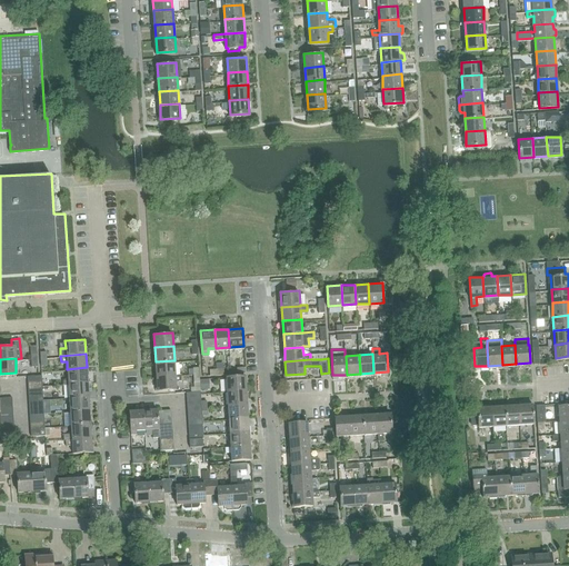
[(156,361),(157,375),(176,374),(175,360),(156,361)]
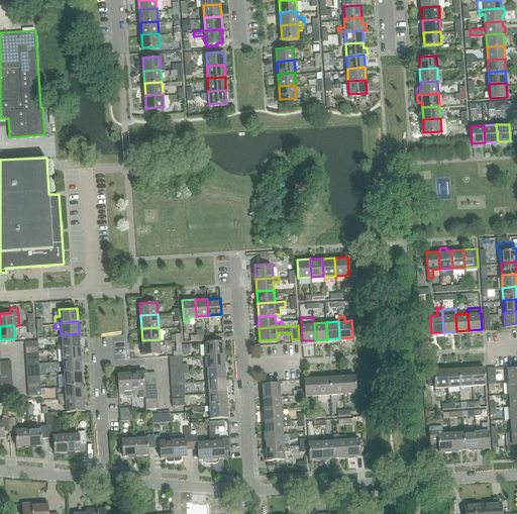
[(62,341),(59,342),(57,343),(57,347),(62,347),(80,346),(79,333),(61,335),(62,341)]
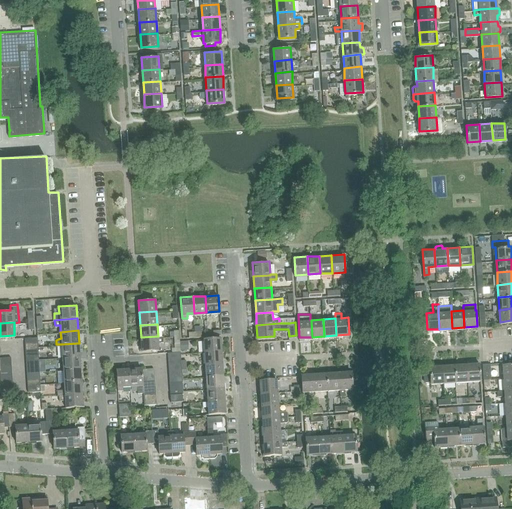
[(158,336),(141,337),(142,350),(159,349),(158,341),(163,341),(162,336),(158,336)]
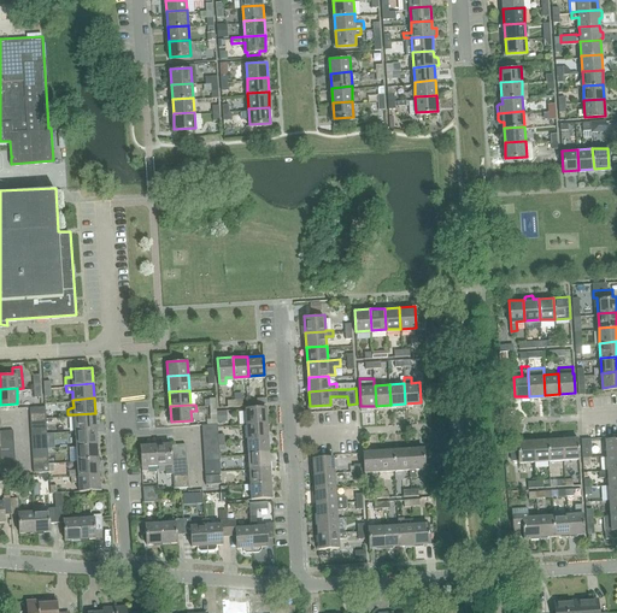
[(246,406),(246,423),(268,422),(266,405),(246,406)]
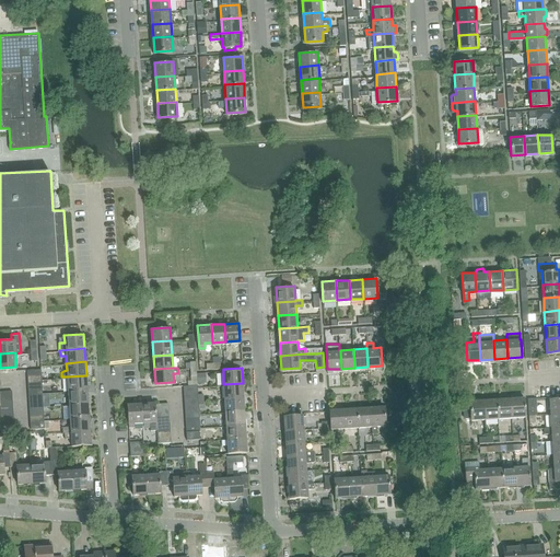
[(67,376),(68,391),(88,389),(86,375),(67,376)]
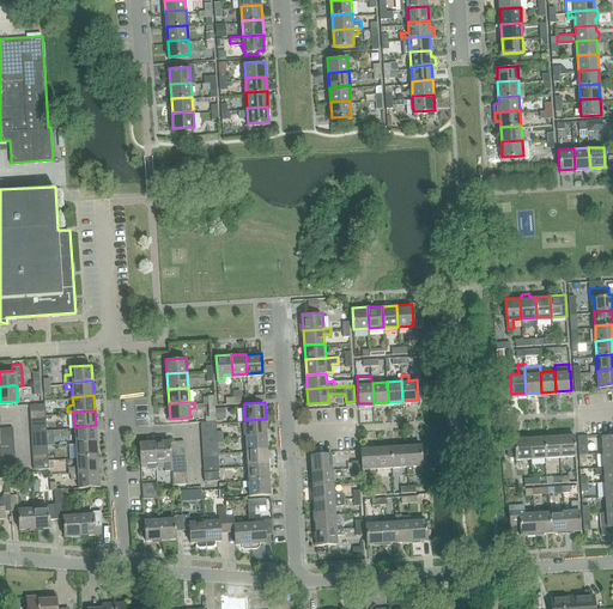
[(244,420),(246,434),(266,433),(266,419),(244,420)]
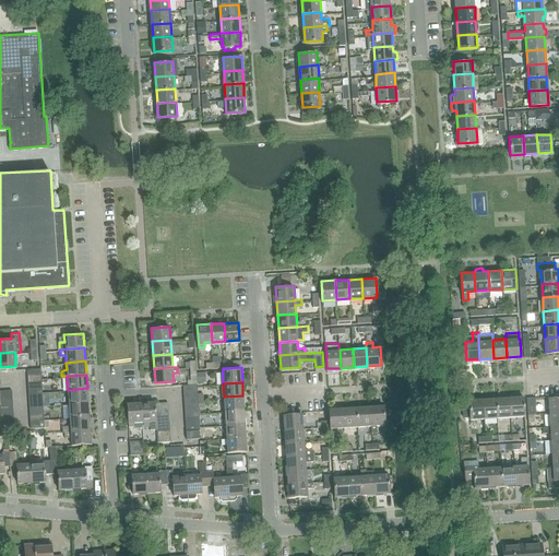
[(68,390),(69,403),(87,402),(87,388),(68,390)]
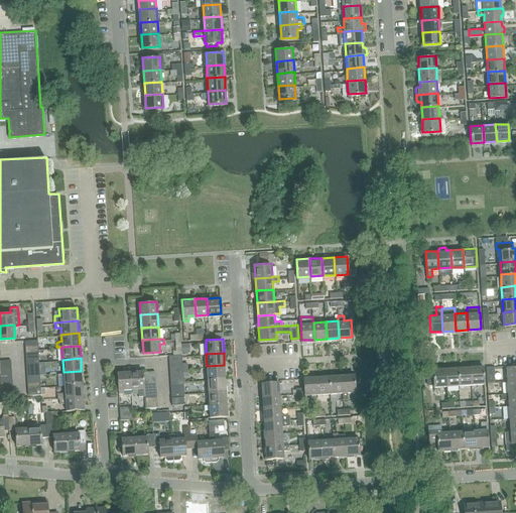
[(207,366),(208,378),(225,377),(224,365),(207,366)]
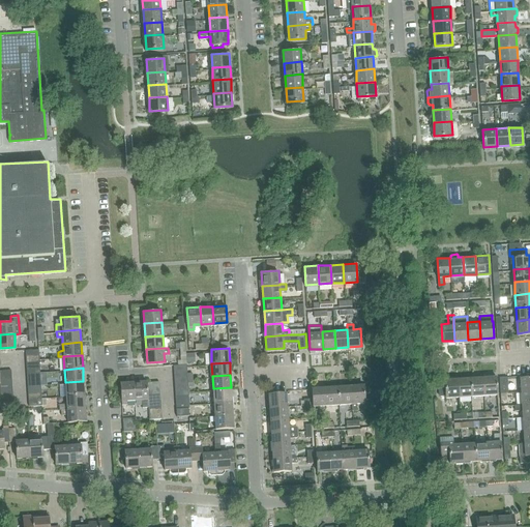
[(497,375),(483,376),(484,392),(498,392),(497,375)]
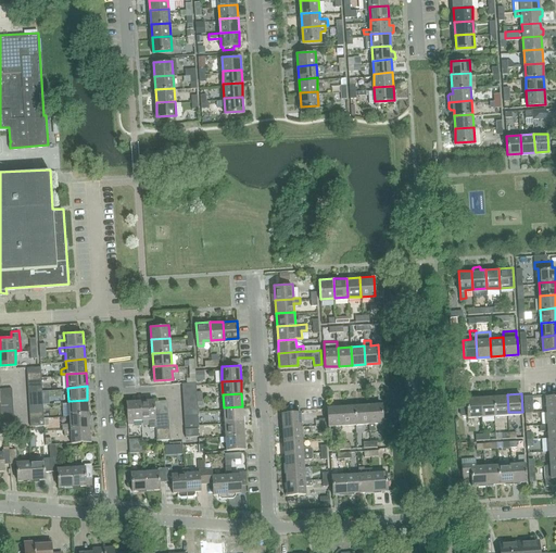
[(525,411),(531,410),(533,410),(532,393),(523,393),(525,411)]
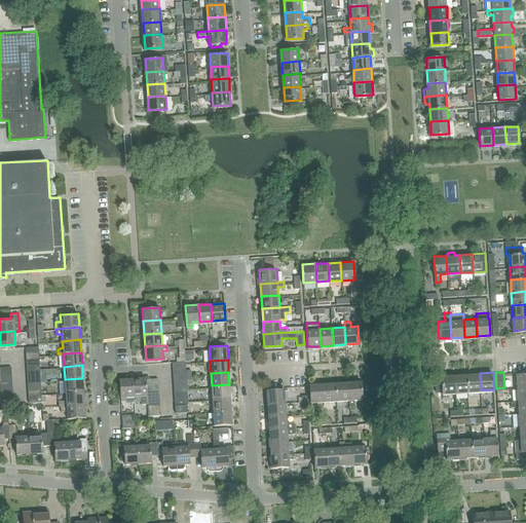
[(525,372),(517,373),(517,387),(525,386),(525,372)]
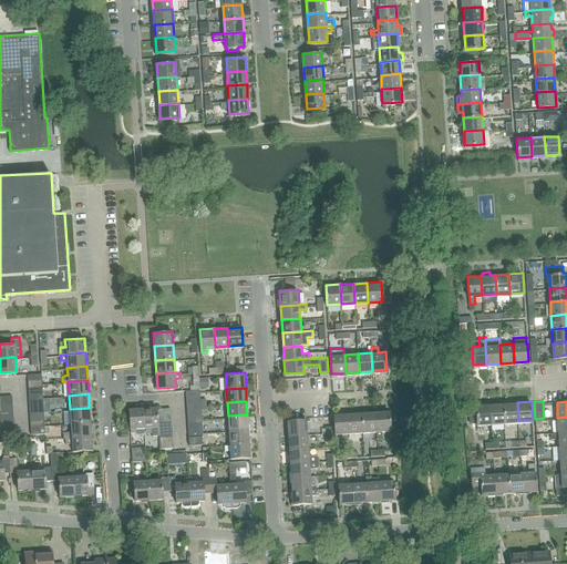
[(517,402),(503,403),(504,421),(518,420),(517,402)]
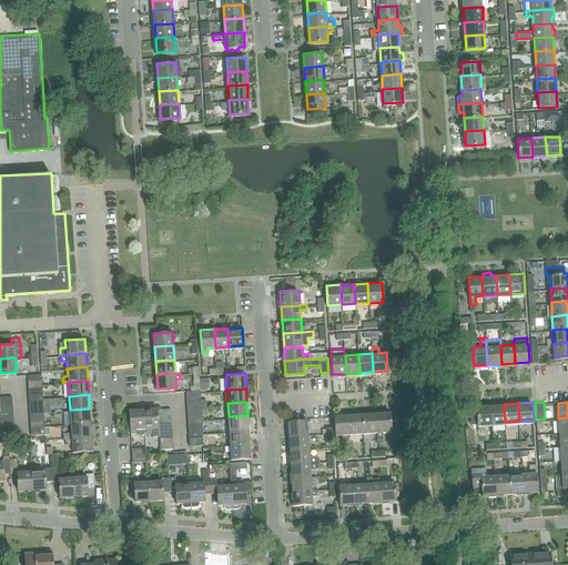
[(504,404),(490,405),(492,423),(505,422),(504,404)]
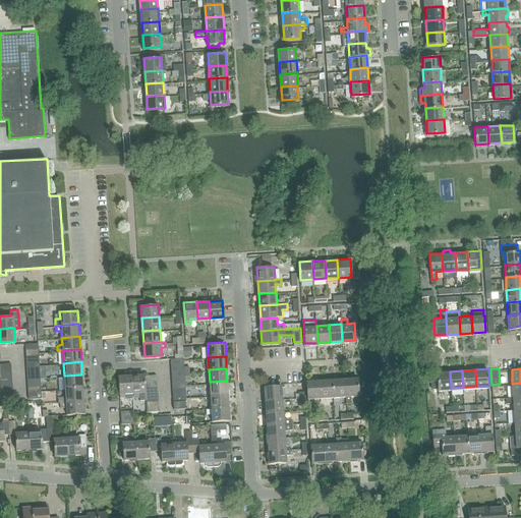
[(451,388),(450,371),(437,371),(438,378),(433,378),(431,380),(431,386),(433,388),(438,388),(439,389),(451,388)]
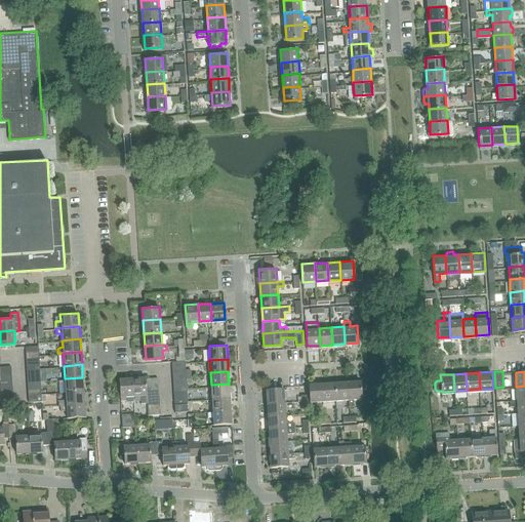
[(146,376),(131,377),(133,395),(140,395),(140,401),(147,401),(147,396),(147,394),(147,390),(146,384),(146,376)]
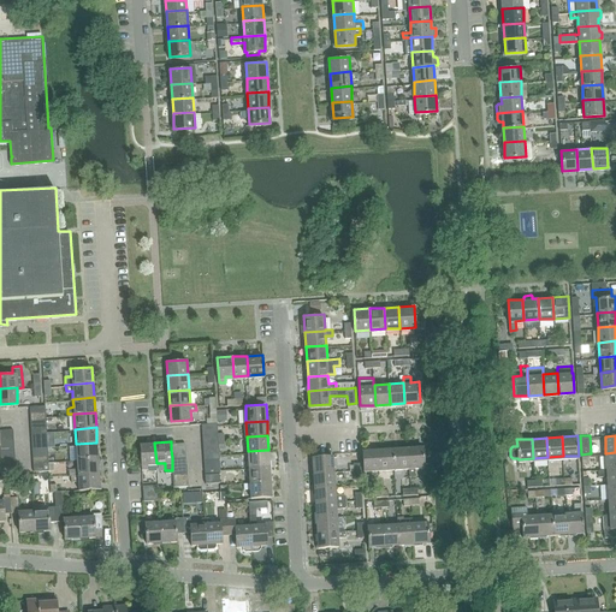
[(76,444),(77,458),(98,457),(96,443),(76,444)]
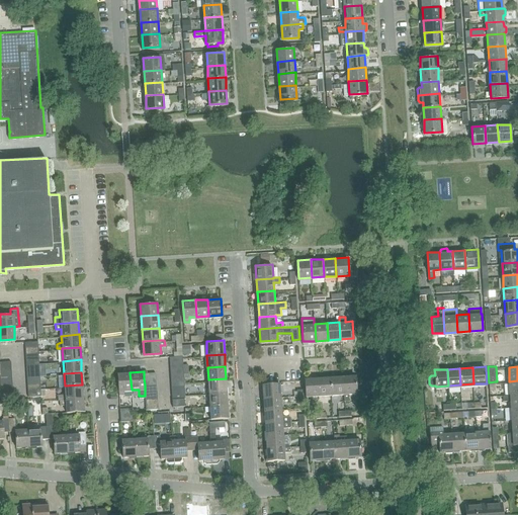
[(124,394),(124,391),(132,390),(130,372),(117,373),(118,394),(124,394)]
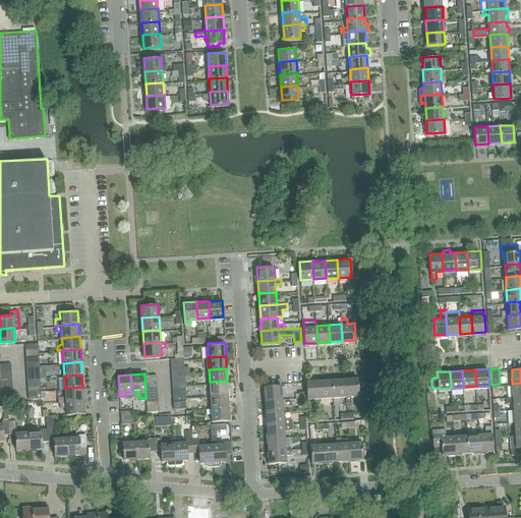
[(351,401),(351,395),(359,394),(358,377),(344,378),(345,395),(346,401),(351,401)]
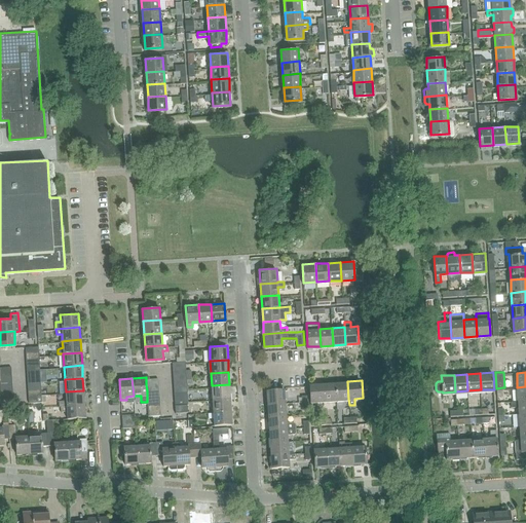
[(337,400),(348,399),(347,381),(335,382),(337,400)]
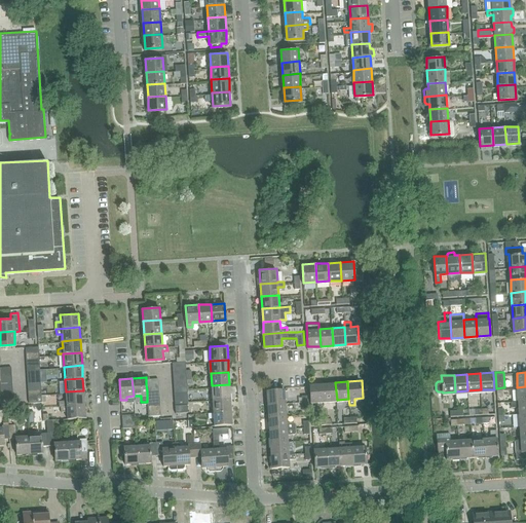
[(324,400),(337,400),(335,382),(323,383),(324,400)]
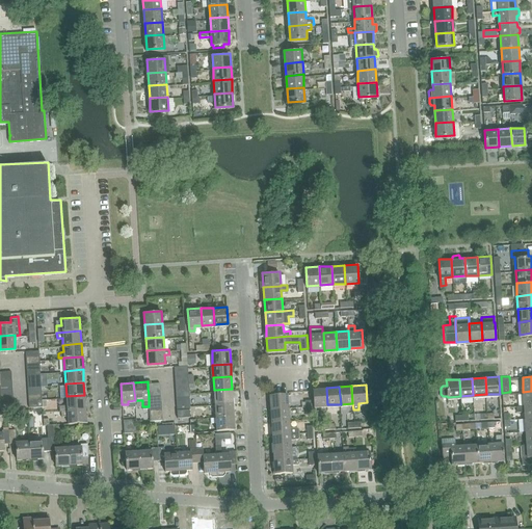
[(315,405),(327,404),(326,388),(314,388),(315,405)]
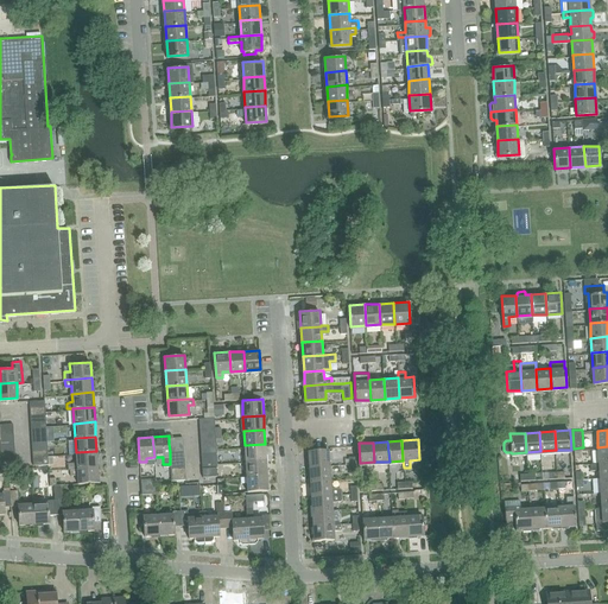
[(245,445),(246,459),(266,458),(265,444),(245,445)]
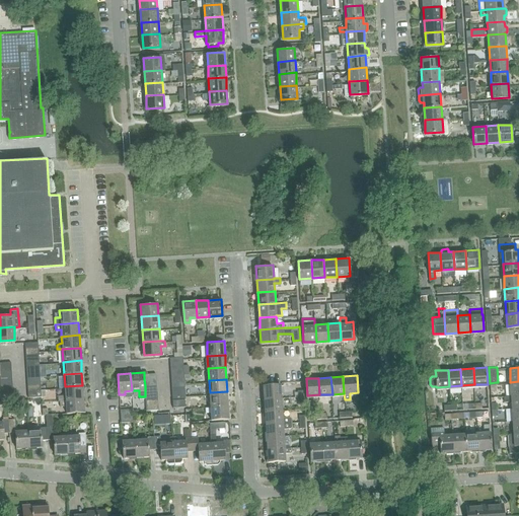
[(518,381),(510,382),(511,394),(518,393),(518,381)]
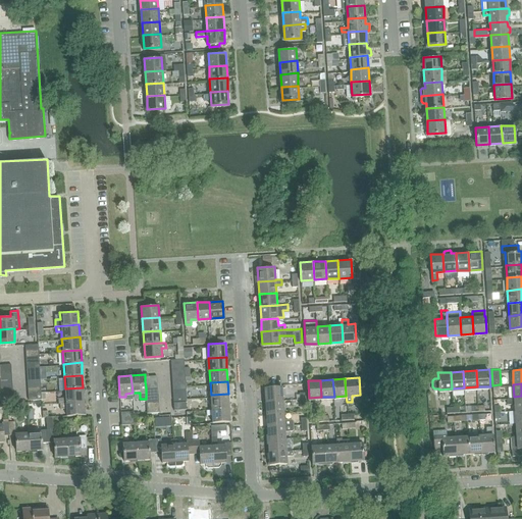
[(264,386),(265,399),(282,398),(281,385),(264,386)]
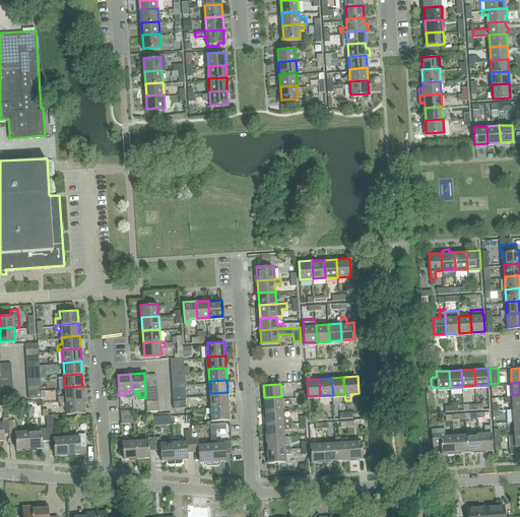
[(65,394),(57,394),(58,399),(60,399),(65,399),(65,400),(83,399),(82,386),(65,387),(65,394)]
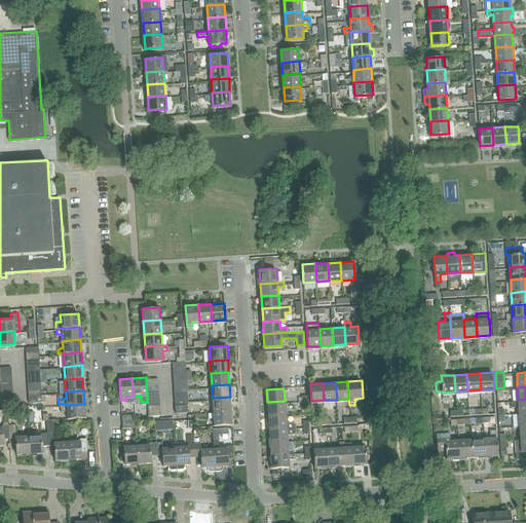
[(41,395),(28,396),(28,401),(45,400),(45,393),(41,393),(41,395)]
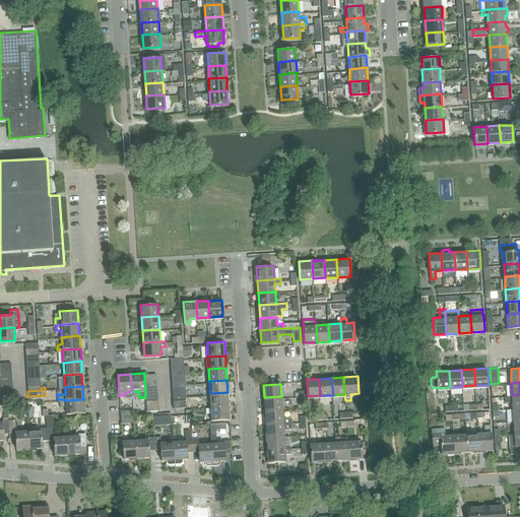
[(211,405),(211,406),(229,405),(228,392),(210,393),(211,405)]
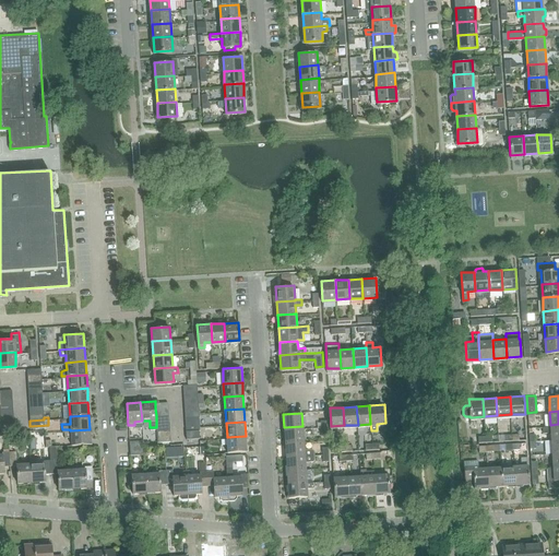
[(558,424),(550,425),(543,425),(543,432),(551,430),(551,438),(558,437),(558,424)]
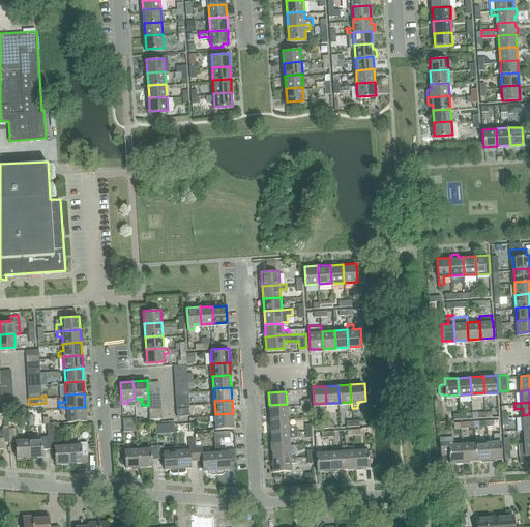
[(269,405),(270,418),(288,417),(287,404),(269,405)]
